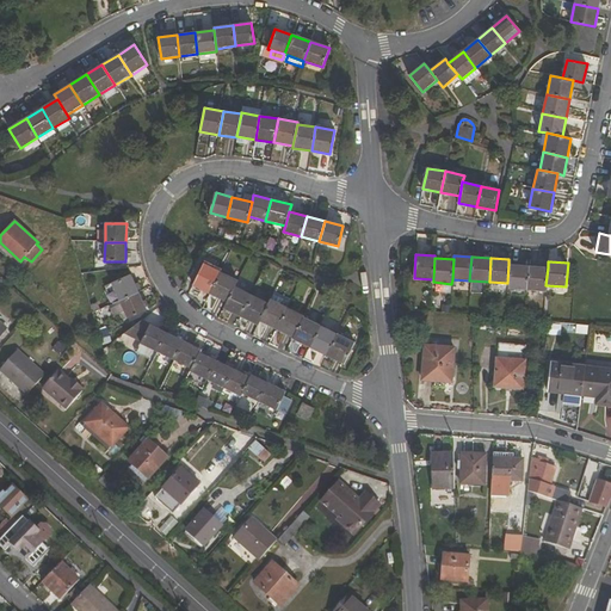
[(210,294),(220,272),(203,264),(193,285),(210,294)]
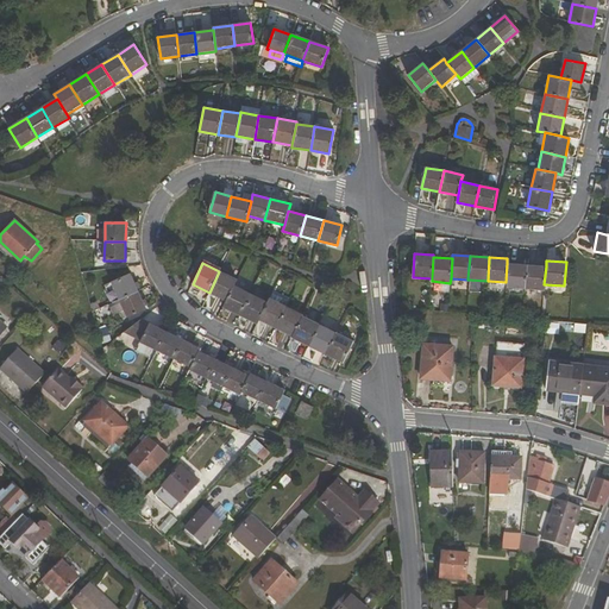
[(507,263),(506,282),(506,287),(522,289),(525,264),(507,263)]
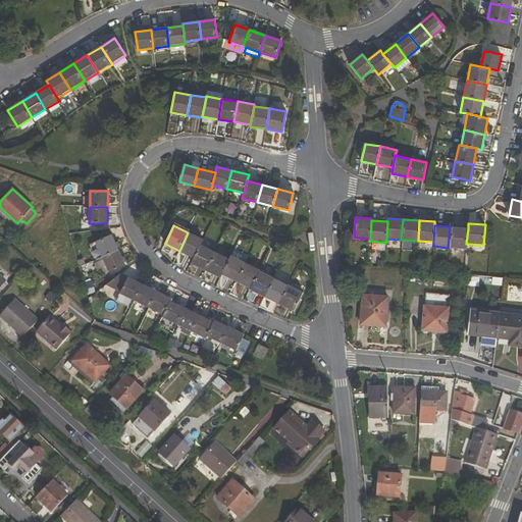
[(466,244),(468,228),(450,226),(448,248),(466,249),(466,244)]
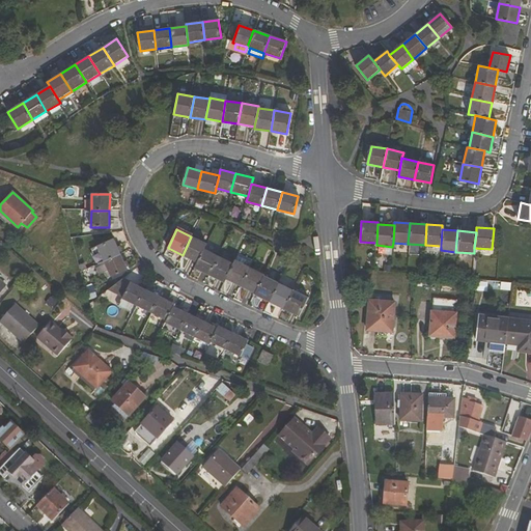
[(183,255),(197,262),(203,249),(206,244),(191,236),(183,255)]
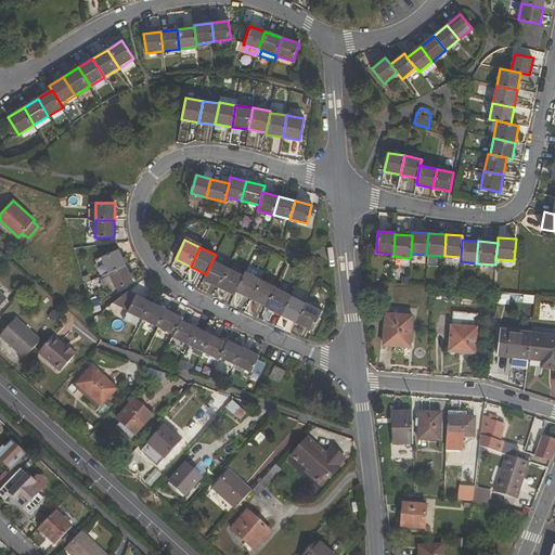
[(108,273),(126,265),(119,249),(101,258),(108,273)]
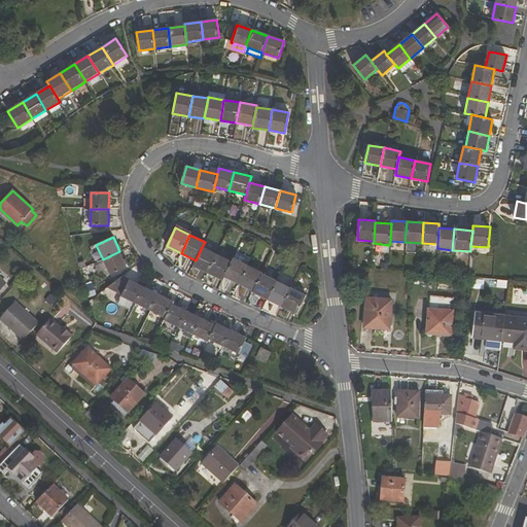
[(202,247),(196,260),(192,267),(208,274),(217,254),(202,247)]
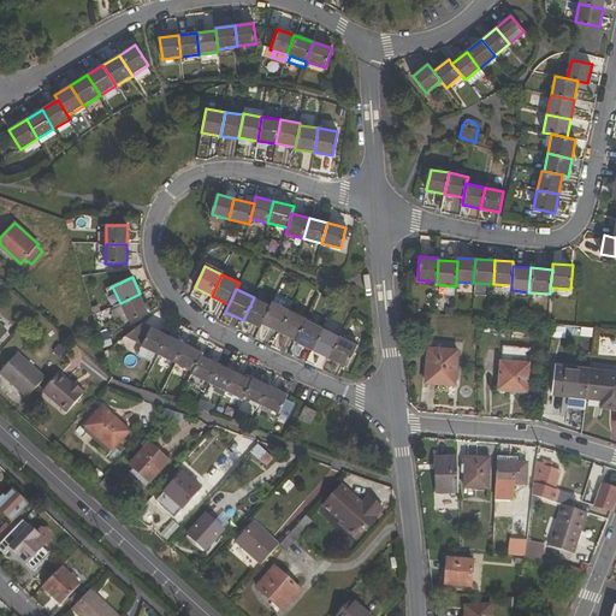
[(120,303),(129,321),(148,313),(140,294),(120,303)]
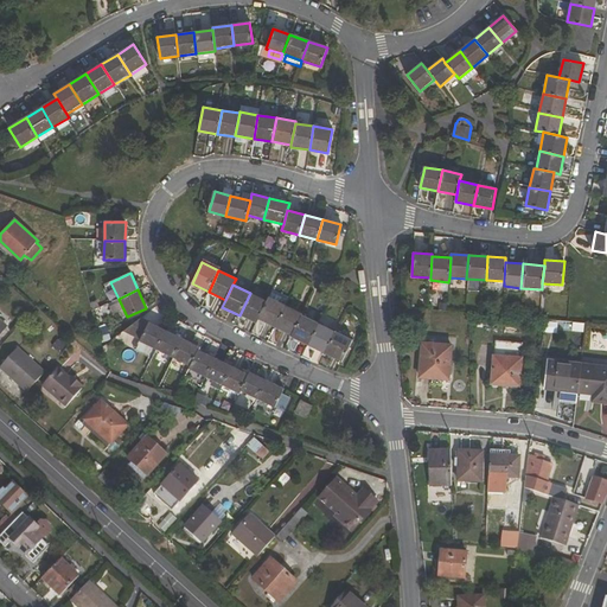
[(255,323),(257,319),(266,301),(250,293),(240,315),(255,323)]
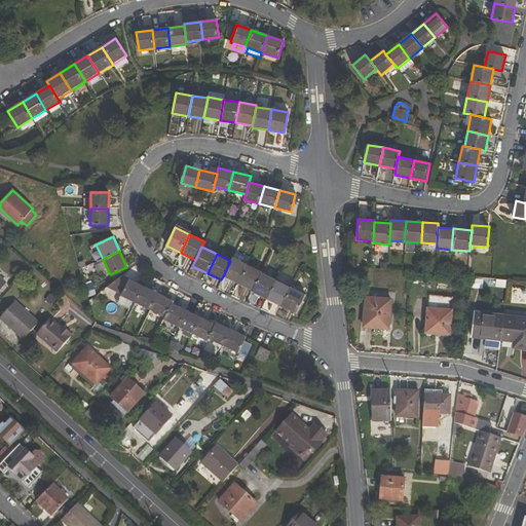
[(248,264),(232,257),(230,261),(223,276),(238,284),(248,264)]
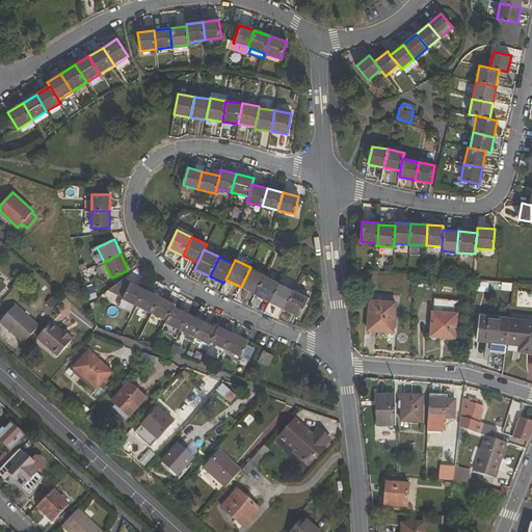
[(250,267),(241,287),(256,294),(264,276),(265,274),(250,267)]
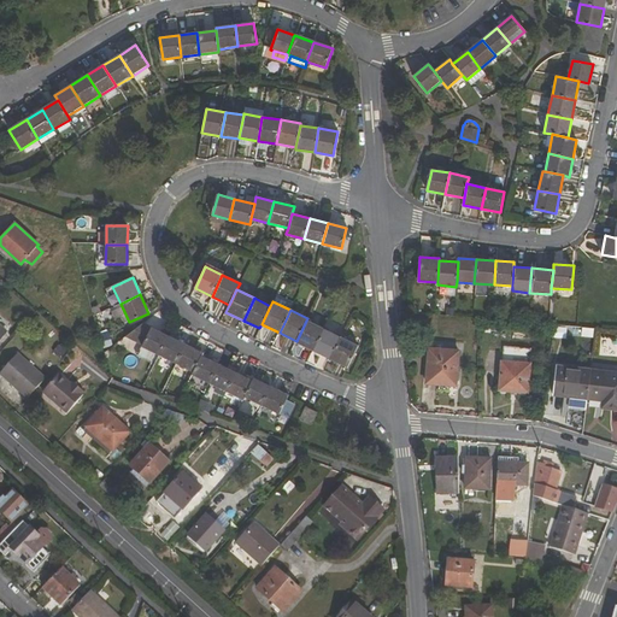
[(306,321),(297,341),(295,342),(312,351),(323,329),(306,321)]
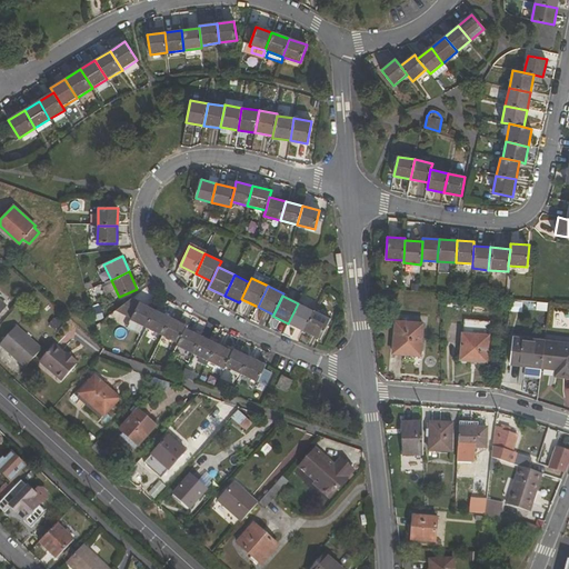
[(132,298),(116,311),(131,318),(140,301),(132,298)]
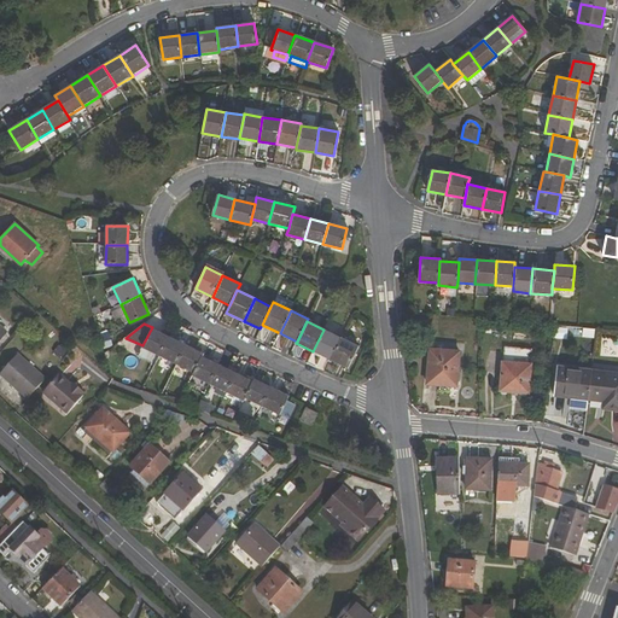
[(152,327),(143,345),(141,348),(158,355),(168,336),(152,327)]
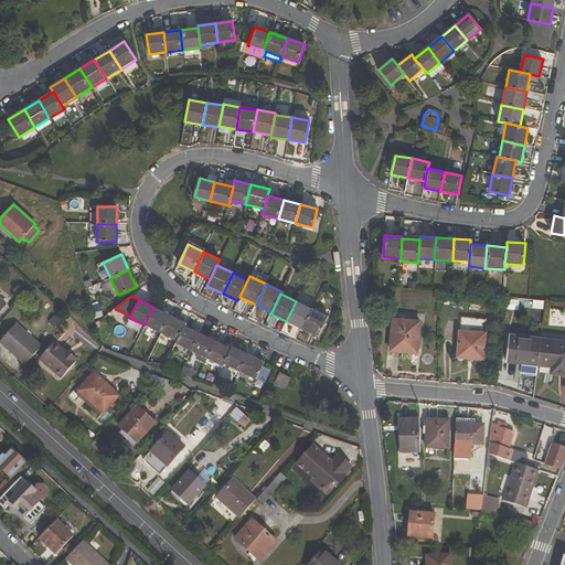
[(296,301),(286,321),(302,330),(312,309),(296,301)]
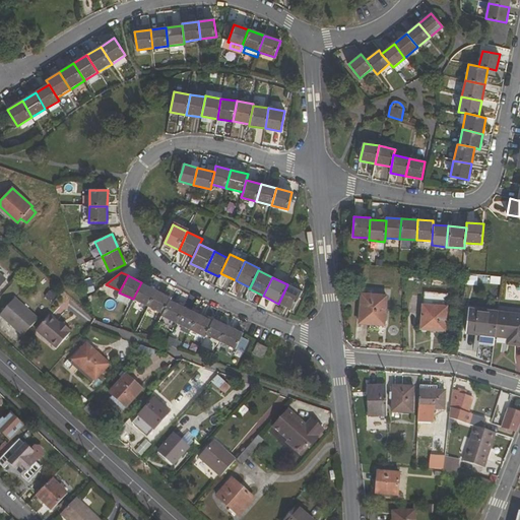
[(83,287),(79,281),(68,288),(73,296),(83,287)]
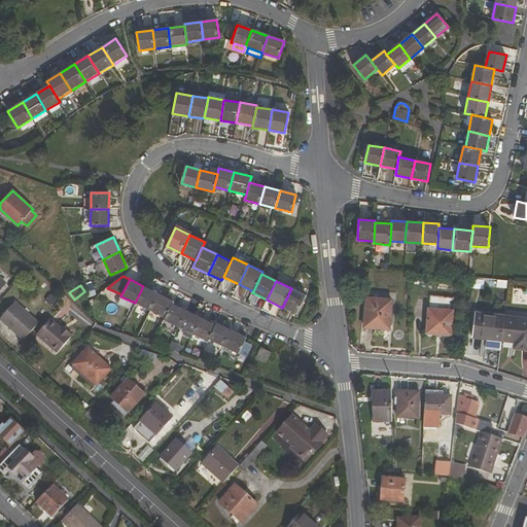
[(151,311),(160,294),(143,286),(135,303),(151,311)]
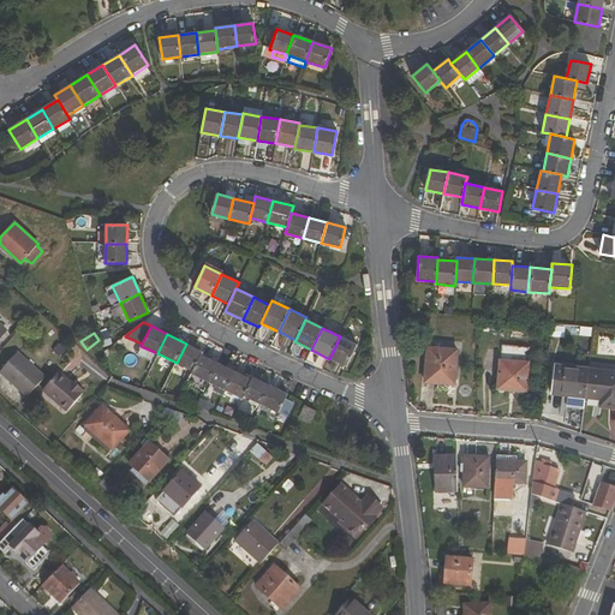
[(340,336),(329,359),(346,366),(357,345),(340,336)]
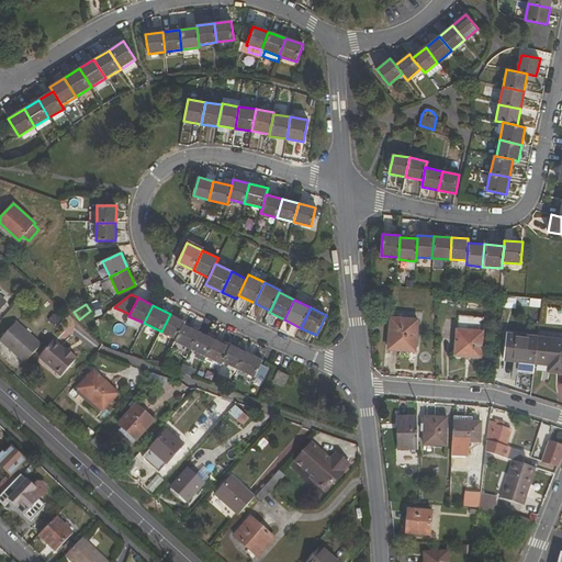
[(177,338),(184,324),(186,321),(170,314),(161,332),(177,338)]
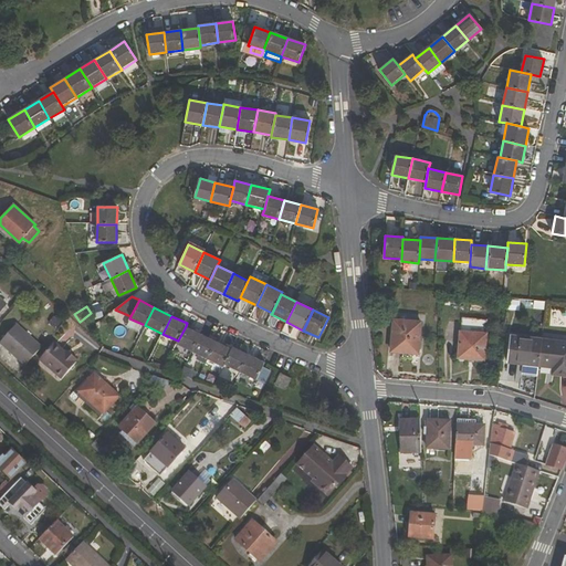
[(394,320),(391,352),(418,354),(421,323),(394,320)]
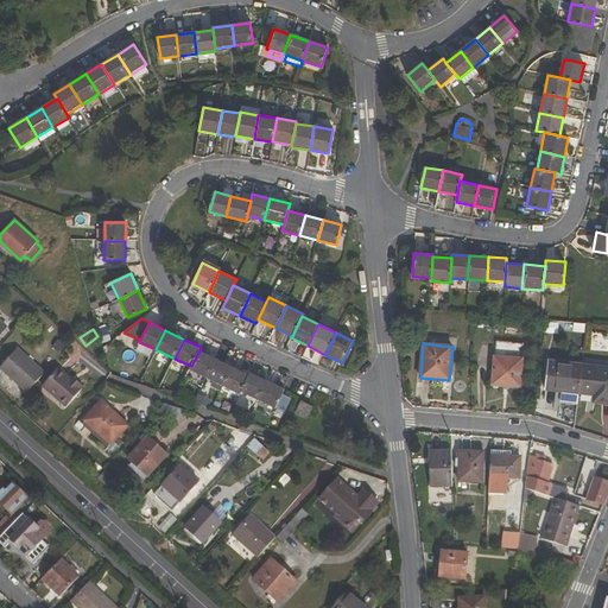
[(50,350),(58,359),(64,352),(55,344),(50,350)]
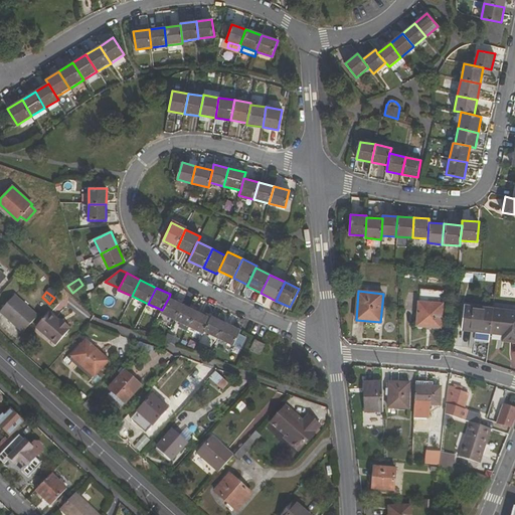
[(0,312),(0,313),(23,334),(38,316),(15,296),(0,312)]
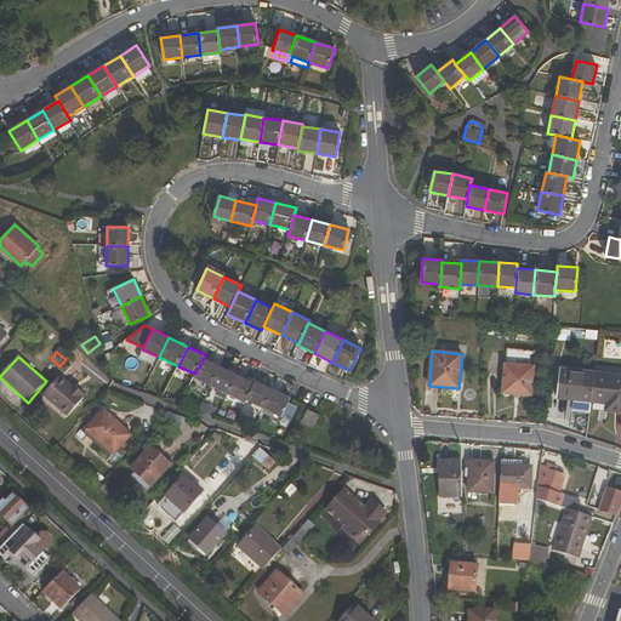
[(210,385),(220,365),(204,358),(195,374),(193,377),(210,385)]
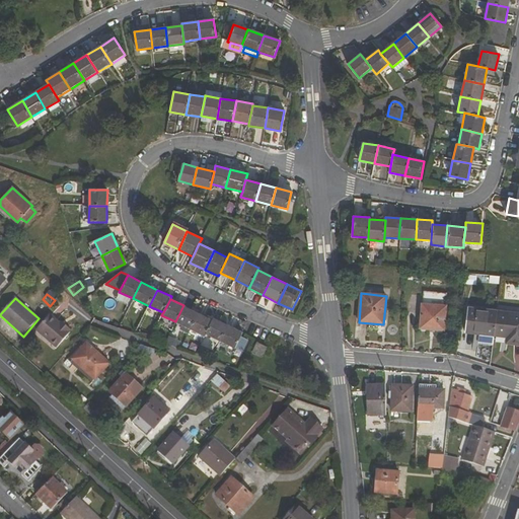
[(420,327),(444,329),(446,306),(422,304),(420,327)]
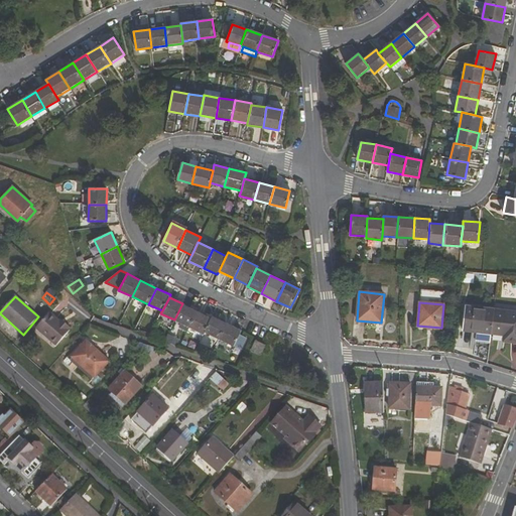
[(182,303),(174,319),(189,328),(198,311),(182,303)]
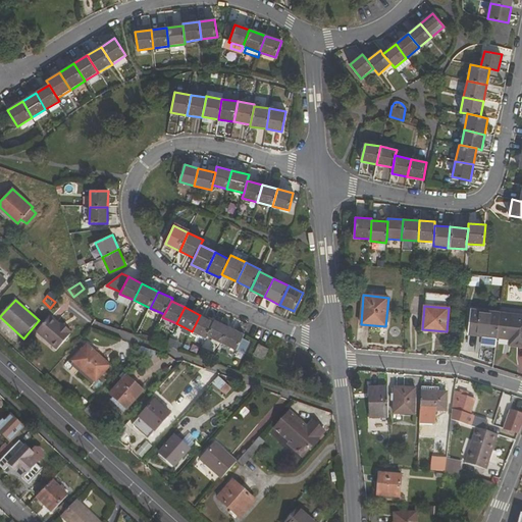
[(481,334),(498,336),(500,314),(473,312),(470,334),(481,336),(481,334)]
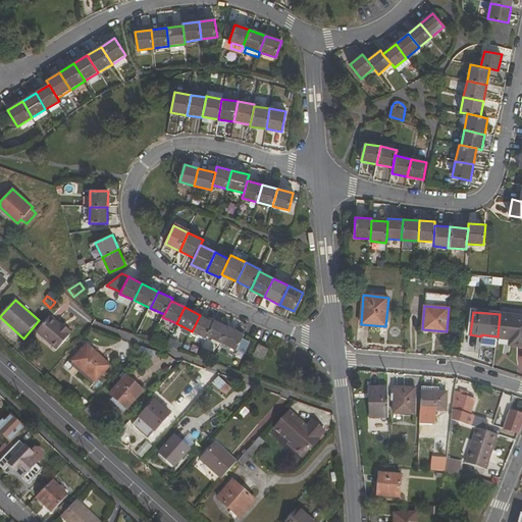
[(521,316),(500,314),(498,336),(511,337),(511,345),(521,345),(521,316)]
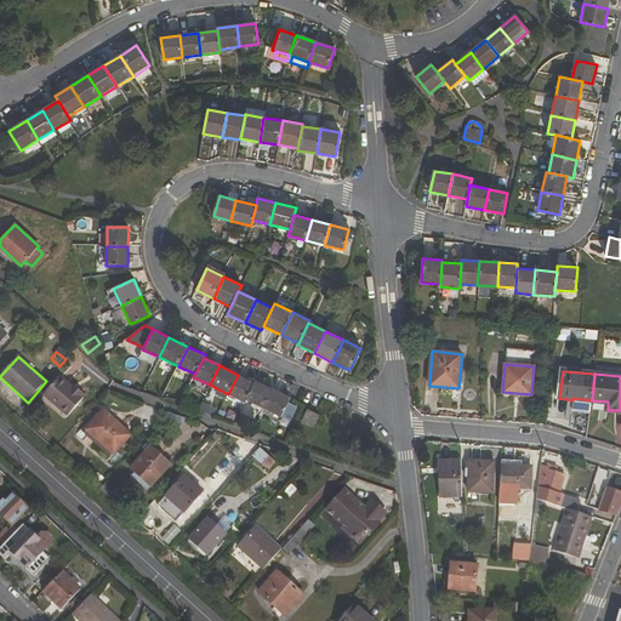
[(245,403),(246,400),(255,382),(238,375),(228,394),(245,403)]
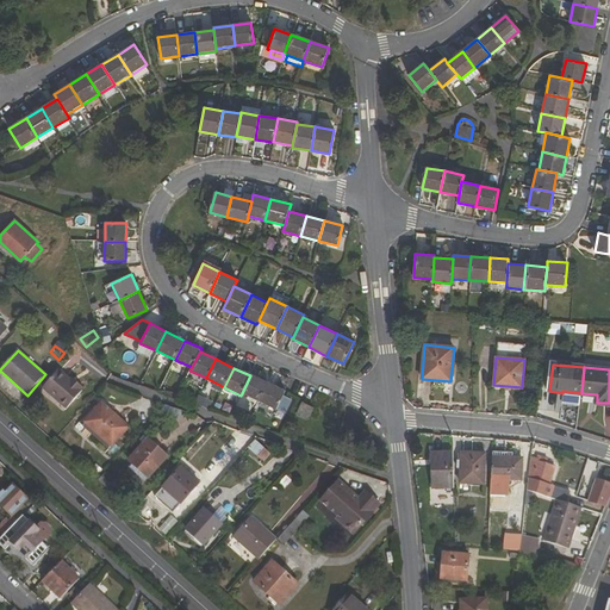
[(43,388),(66,409),(81,391),(80,390),(82,387),(75,381),(73,384),(58,371),(43,388)]
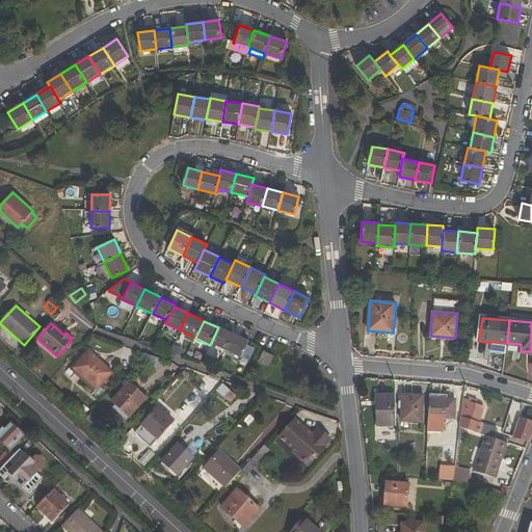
[(219,326),(218,327),(211,343),(225,349),(234,334),(219,326)]
